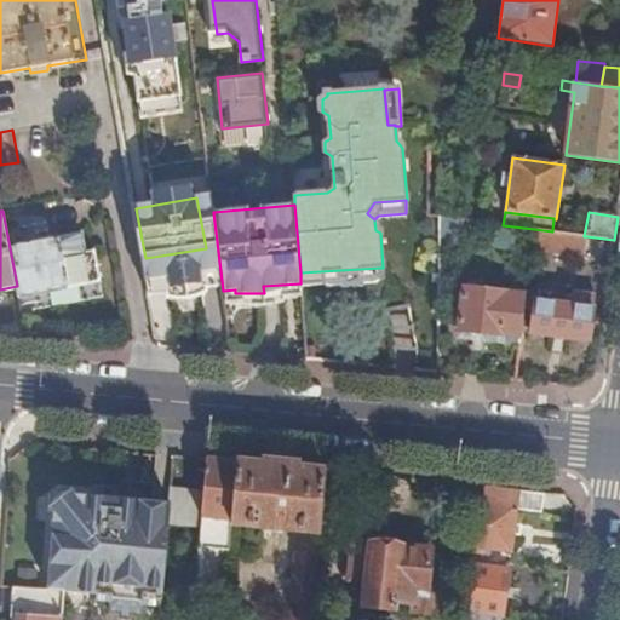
[(440,216),(431,216),(430,231),(440,231),(440,216)]
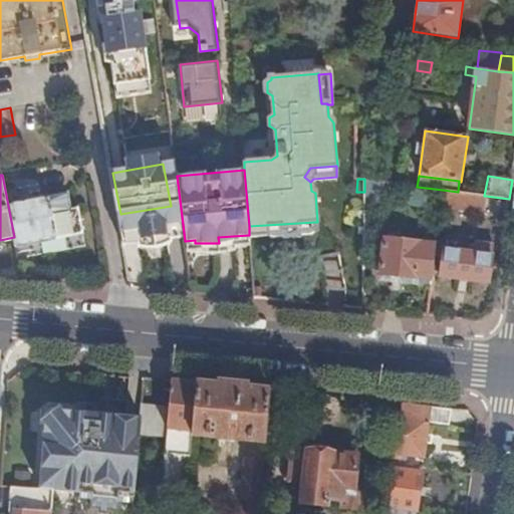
[(364,179),(364,192),(365,202),(379,203),(382,182),(364,179)]
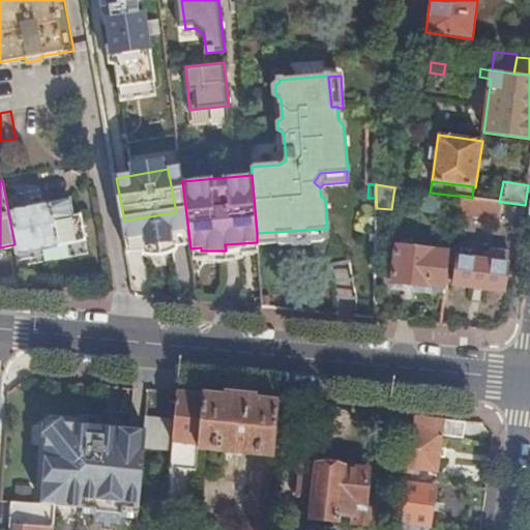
[(15,244),(17,261),(33,257),(35,263),(86,254),(80,214),(71,215),(68,199),(32,206),(29,190),(5,196),(15,244)]
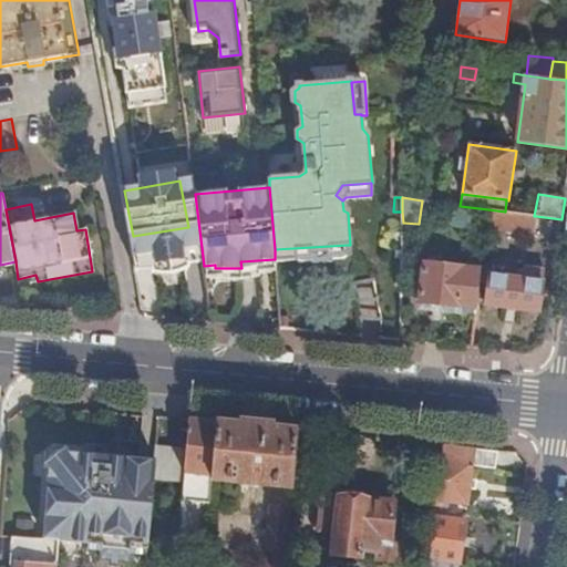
[(536,216),(534,216),(505,212),(488,209),(485,229),(534,236),(536,216)]
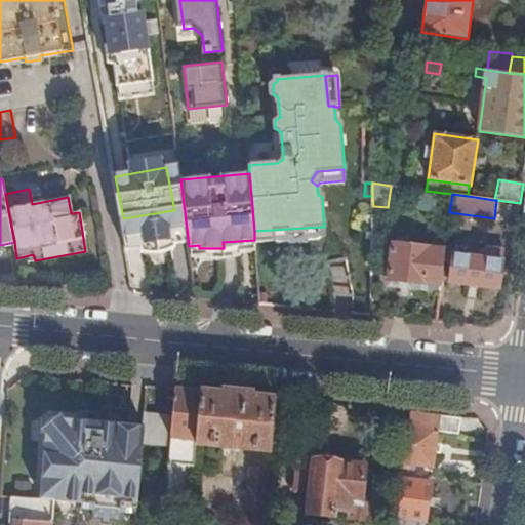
[(322,227),(254,231),(254,240),(273,240),(277,243),(318,240),(320,236),(323,236),(322,227)]
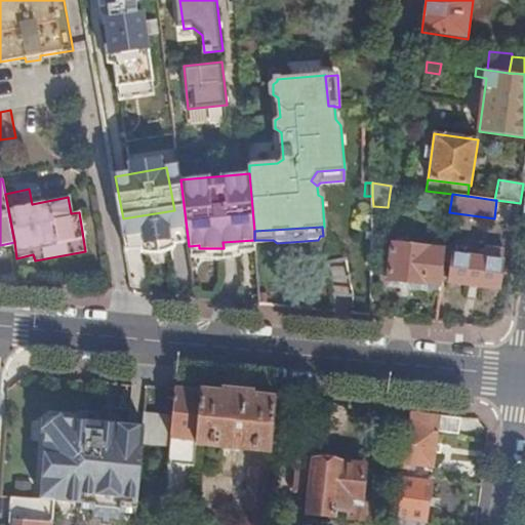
[(199,245),(189,246),(190,257),(204,255),(204,258),(211,259),(223,258),(234,257),(241,255),(241,252),(255,251),(254,240),(223,242),(224,248),(199,248),(199,245)]
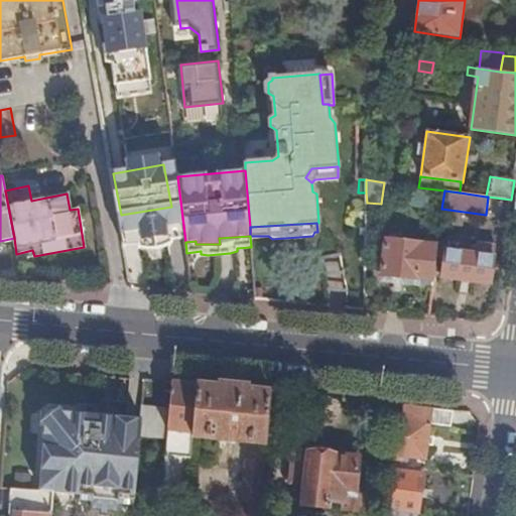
[(382,275),(433,280),(437,246),(385,241),(382,275)]
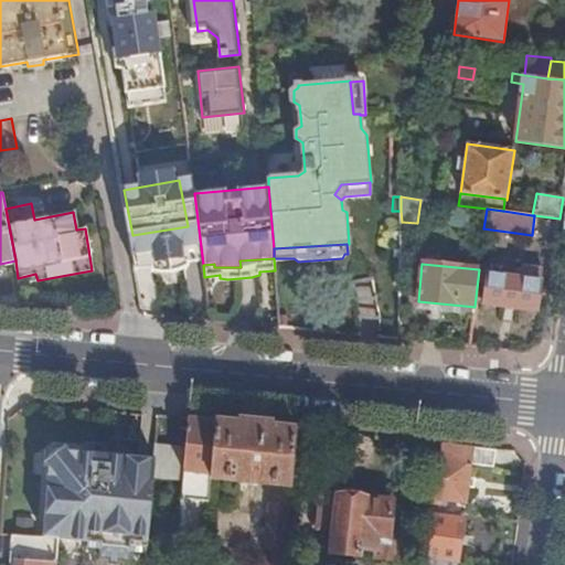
[(536,312),(543,269),(522,267),(521,270),(516,270),(514,278),(488,275),(483,305),(536,312)]
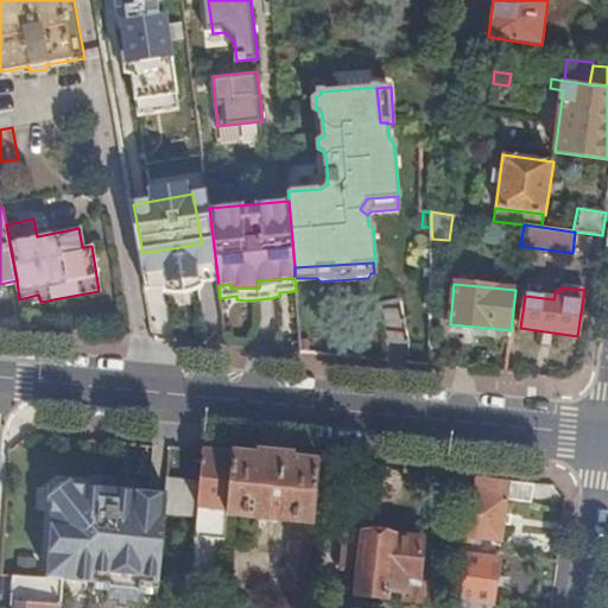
[(232,454),(202,450),(200,483),(197,508),(228,512),(232,454)]
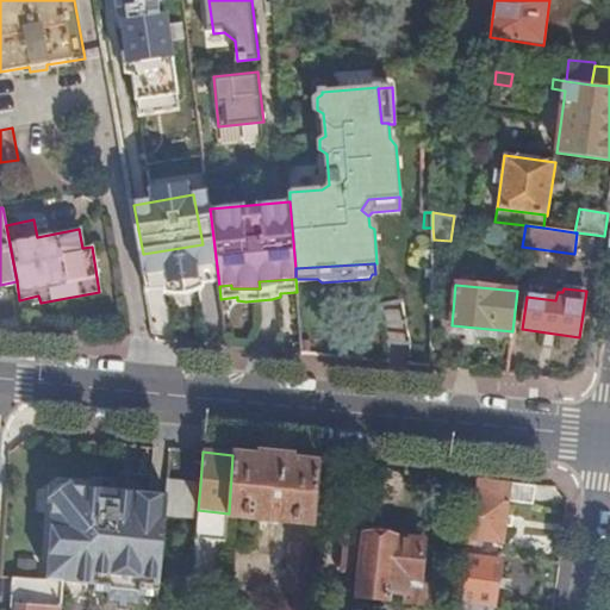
[(229,514),(229,516),(313,524),(318,464),(232,455),(229,514)]
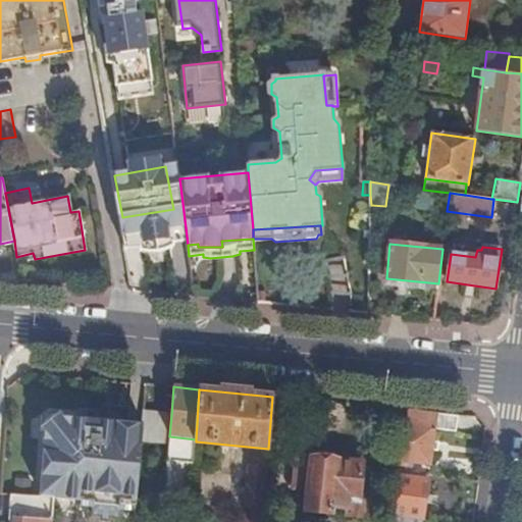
[(457,429),(458,415),(408,410),(400,466),(407,467),(408,463),(431,465),(436,428),(457,429)]
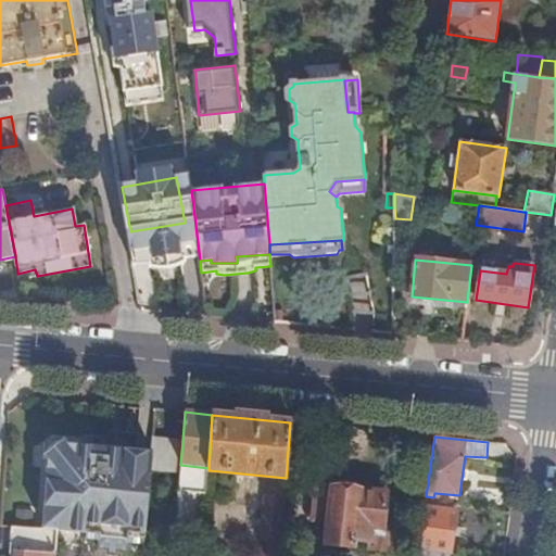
[(182,442),(153,439),(152,453),(150,472),(179,475),(180,465),(182,442)]
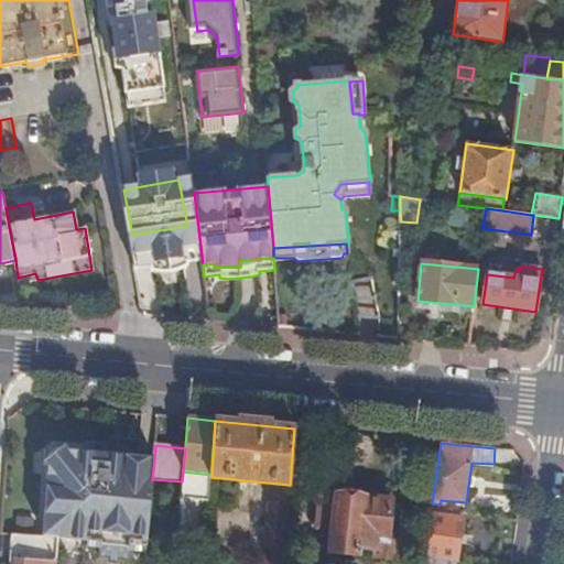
[(57,538),(57,540),(147,548),(152,479),(154,459),(60,451),(47,458),(43,537),(57,538)]
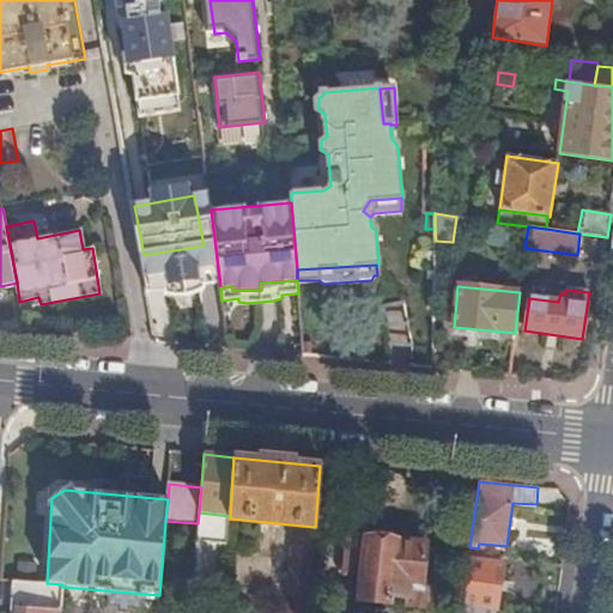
[(363,575),(365,539),(347,538),(345,572),(363,575)]
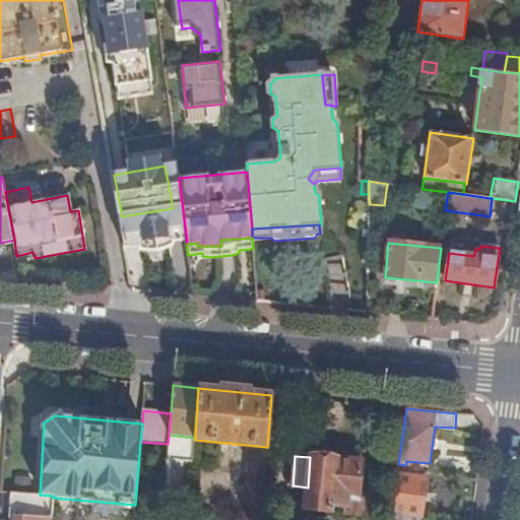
[(315,457),(310,457),(308,488),(306,509),(330,511),(331,505),(346,506),(346,513),(366,515),(370,471),(361,469),(362,462),(332,459),(315,457)]
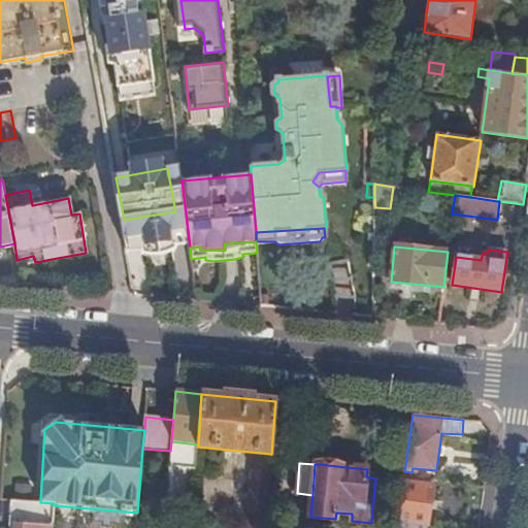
[(246,527),(264,527),(270,472),(252,470),(250,494),(244,494),(243,509),(249,509),(246,527)]
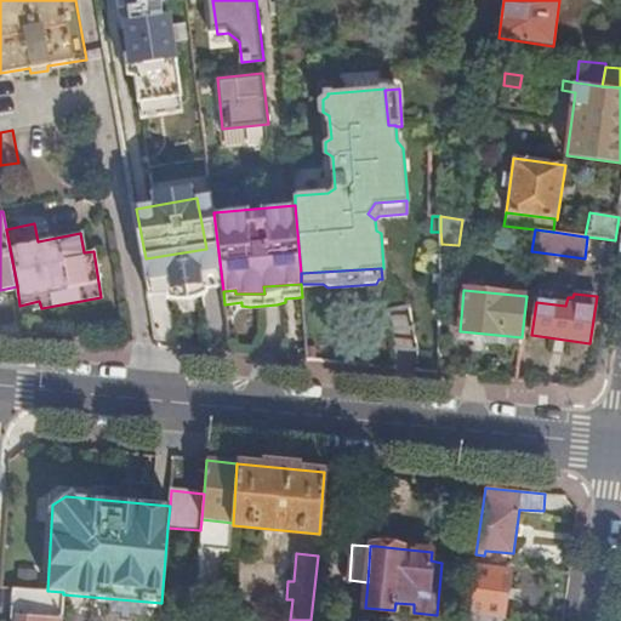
[(474,567),(467,619),(474,619),(476,614),(505,617),(511,571),(474,567)]
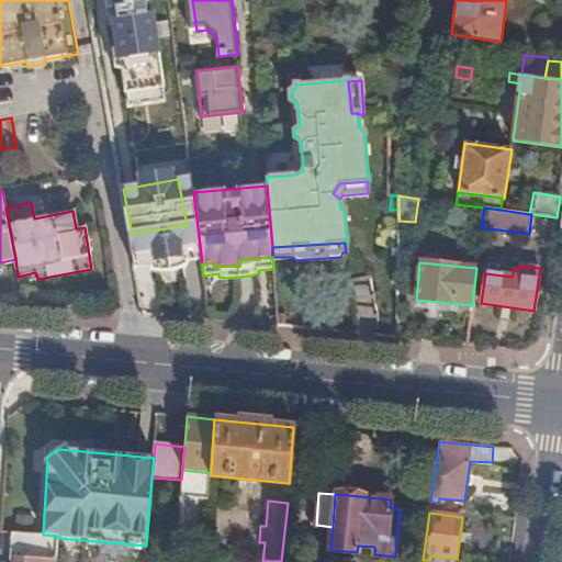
[(55,561),(57,538),(57,536),(43,535),(11,532),(9,561),(55,561)]
